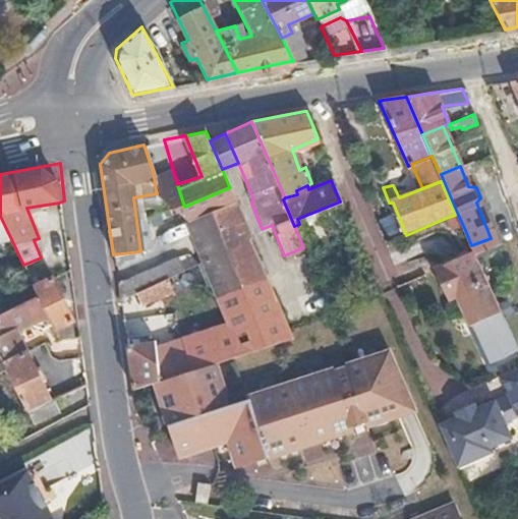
[(250,237),(236,202),(187,220),(181,222),(182,227),(189,226),(203,260),(217,294),(218,294),(243,284),(266,277),(249,238),(250,237)]
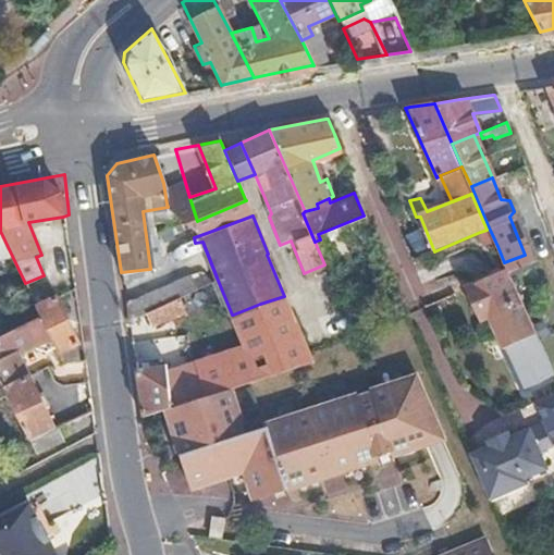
[(497,246),(489,227),(487,230),(480,232),(488,249),(497,246)]
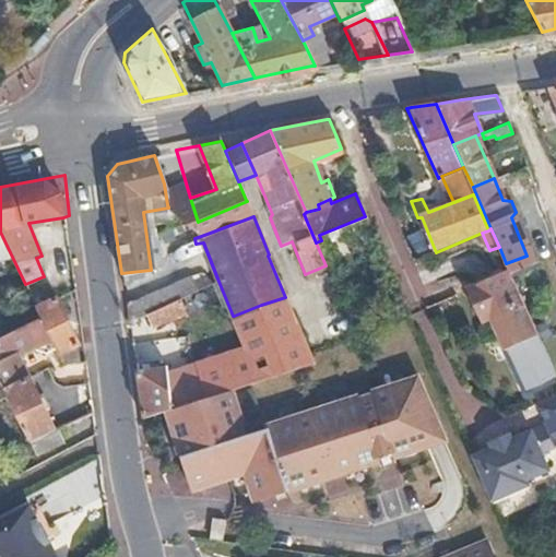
[(176,297),(209,282),(197,261),(125,296),(127,319),(145,310),(176,297)]
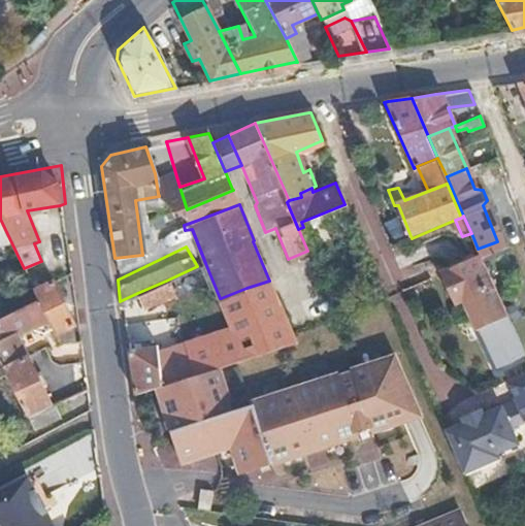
[(502,303),(481,255),(469,260),(472,267),(445,277),(455,305),(465,302),(478,331),(509,318),(502,303)]
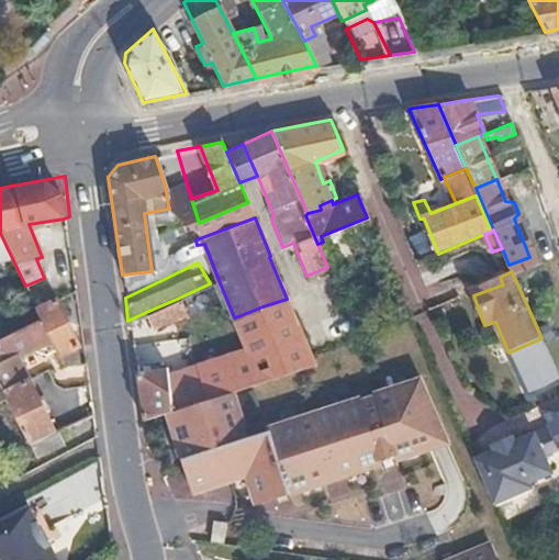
[(473,295),(503,284),(500,277),(471,289),(473,295)]
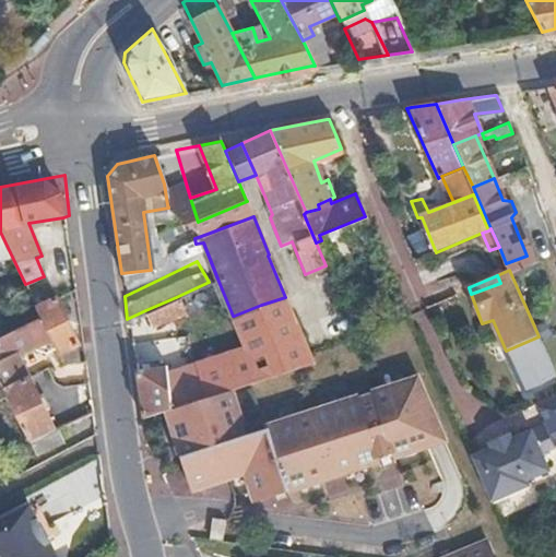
[(233,316),(217,279),(209,282),(226,313),(233,316)]
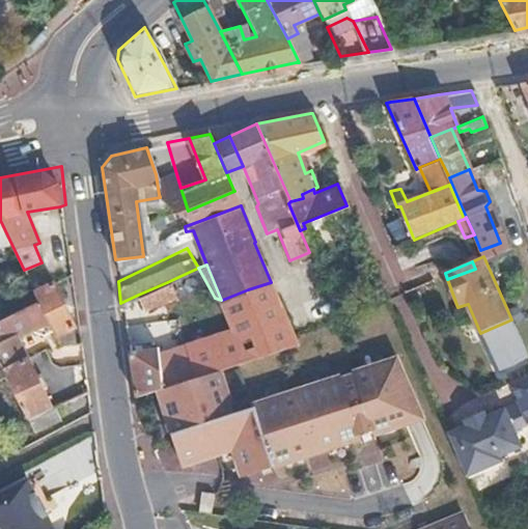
[(74,326),(54,282),(34,293),(38,302),(52,331),(60,346),(75,344),(71,329),(74,326)]
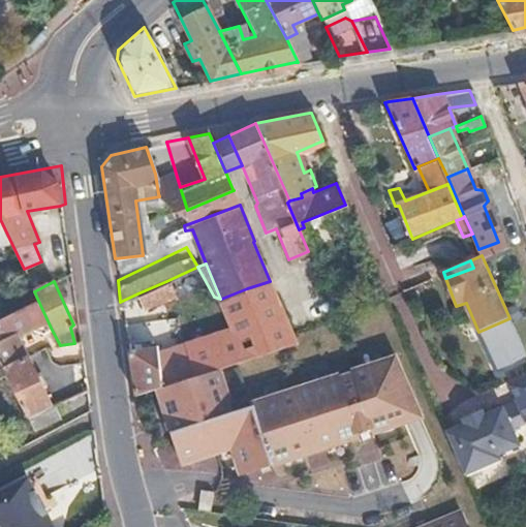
[(297,345),(270,281),(247,288),(221,299),(233,331),(155,355),(152,346),(148,347),(136,350),(134,342),(126,343),(132,388),(133,396),(152,390),(220,369),(297,345)]
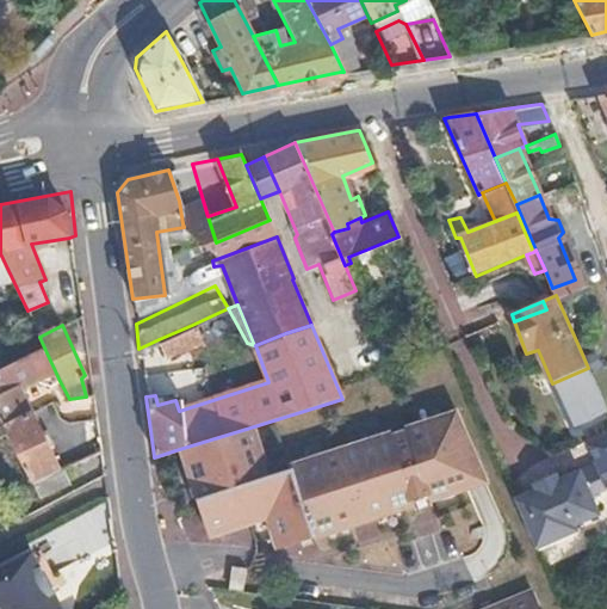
[(199,339),(192,325),(159,339),(165,355),(199,339)]
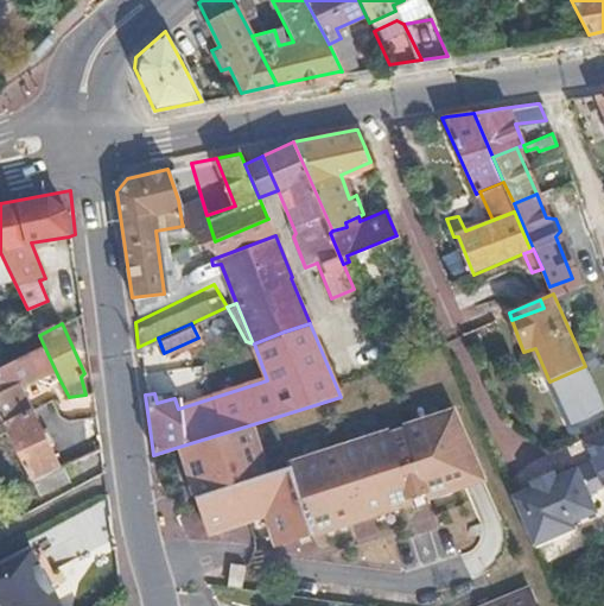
[(27,411),(17,389),(32,380),(46,384),(59,379),(44,346),(23,355),(14,360),(0,366),(0,415),(1,417),(4,422),(27,411)]
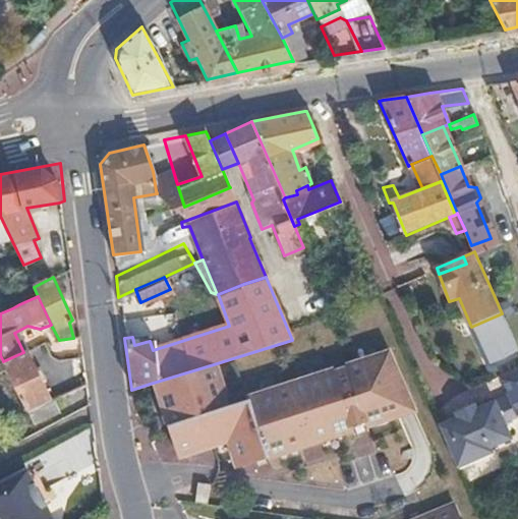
[(19,304),(17,299),(11,302),(12,308),(19,304)]
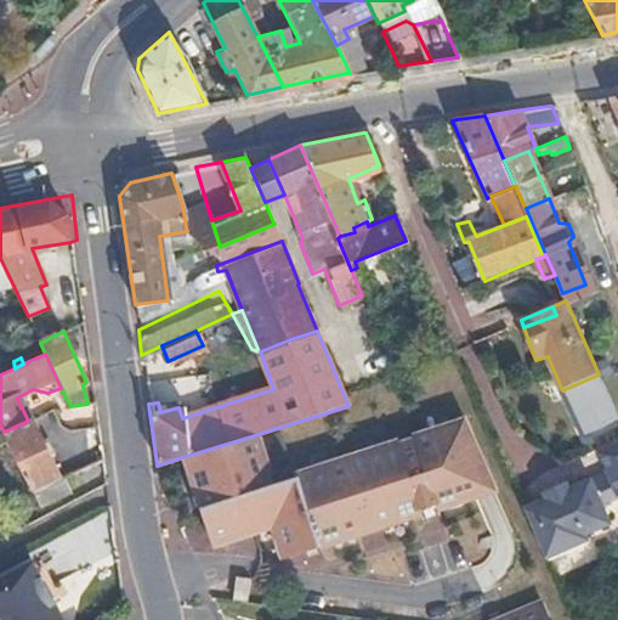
[(33,389),(17,398),(28,421),(30,420),(56,411),(71,406),(61,388),(47,393),(33,389)]
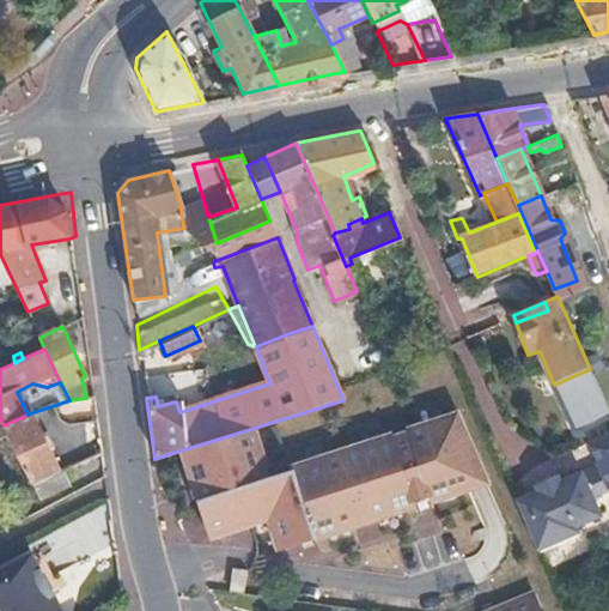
[(171,403),(170,394),(156,397),(158,406),(171,403)]
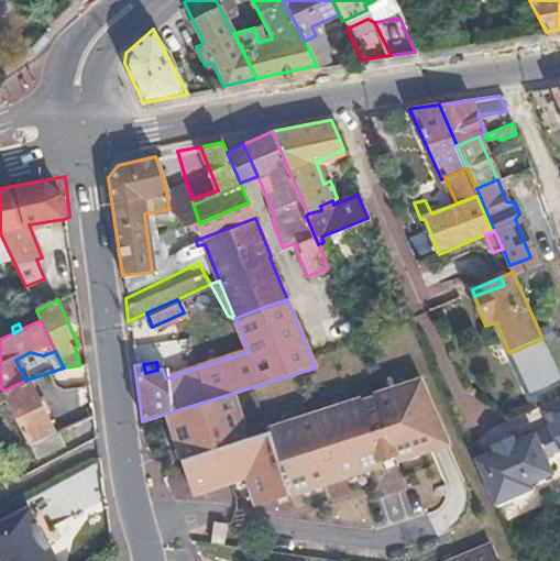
[(249,431),(234,393),(162,415),(191,494),(244,480),(253,506),(288,497),(439,446),(448,442),(419,374),(249,431)]
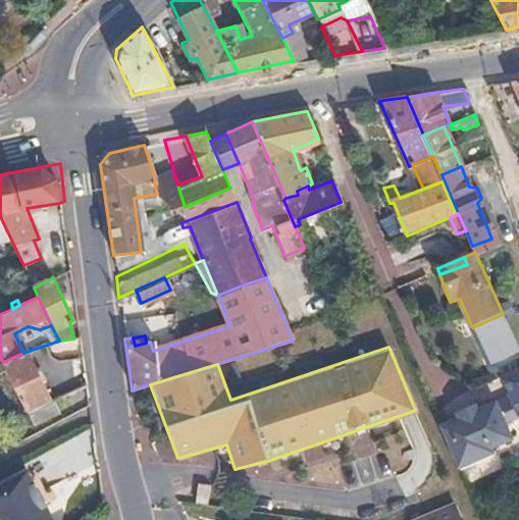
[(35,369),(26,352),(23,353),(3,362),(26,409),(50,399),(40,379),(35,369)]
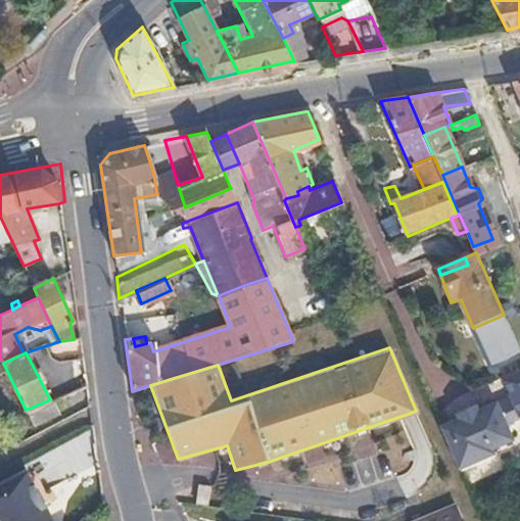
[(46,378),(40,368),(35,370),(40,380),(46,378)]
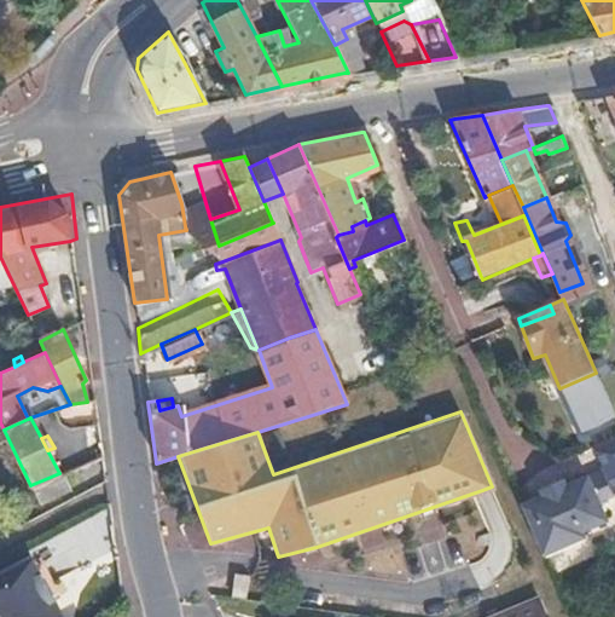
[(614,437),(593,447),(603,472),(584,480),(582,478),(567,485),(586,529),(602,523),(596,506),(607,502),(605,497),(614,494),(614,437)]
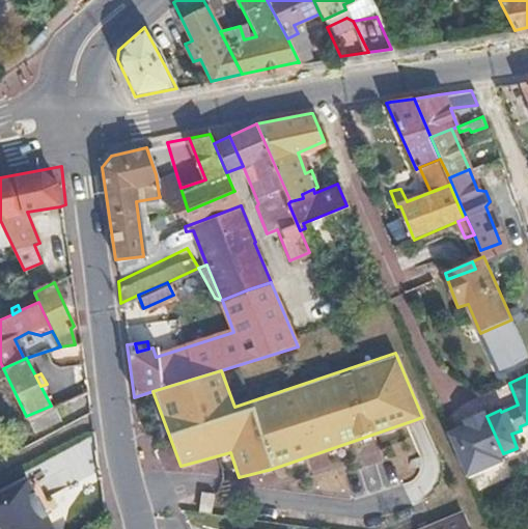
[(59,417),(53,405),(51,406),(26,416),(32,429),(59,417)]
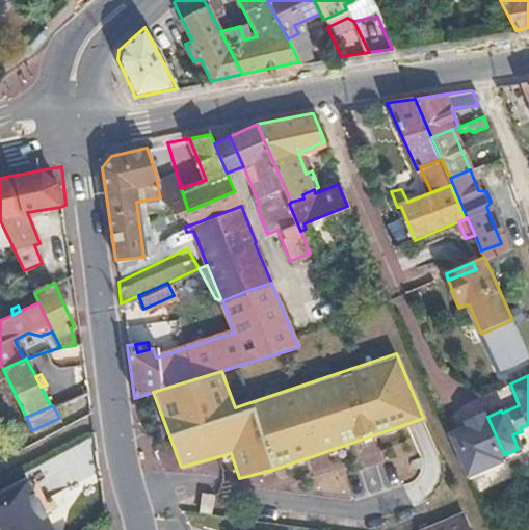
[(464,427),(481,420),(478,414),(460,421),(464,427)]
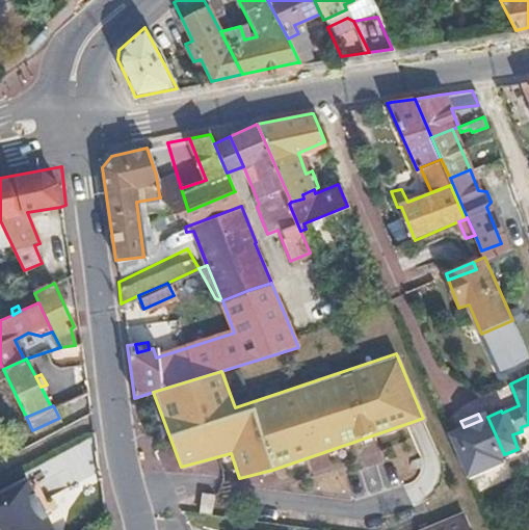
[(504,454),(487,417),(481,420),(464,427),(446,435),(460,469),(465,478),(500,464),(498,456),(504,454)]
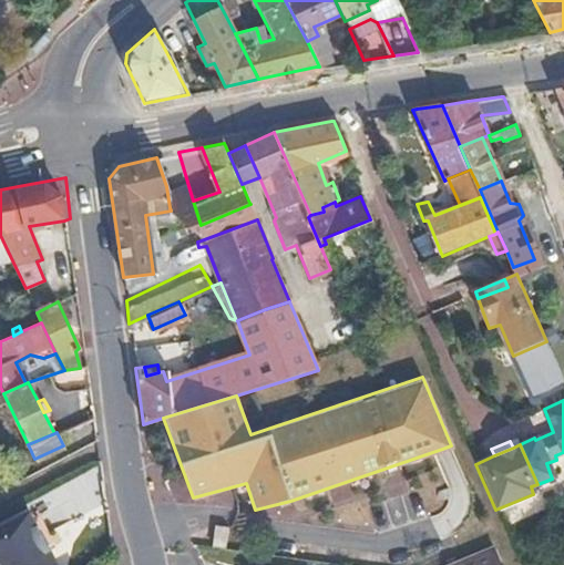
[(22,514),(0,525),(0,564),(50,564),(53,564),(43,544),(39,546),(22,514)]
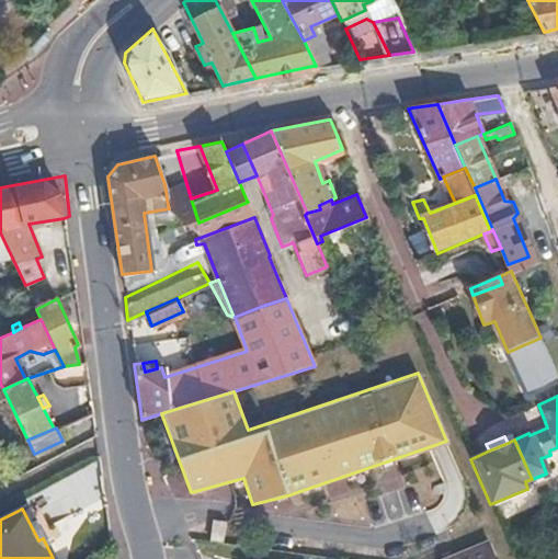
[(498,558),(489,537),(435,558),(498,558)]
